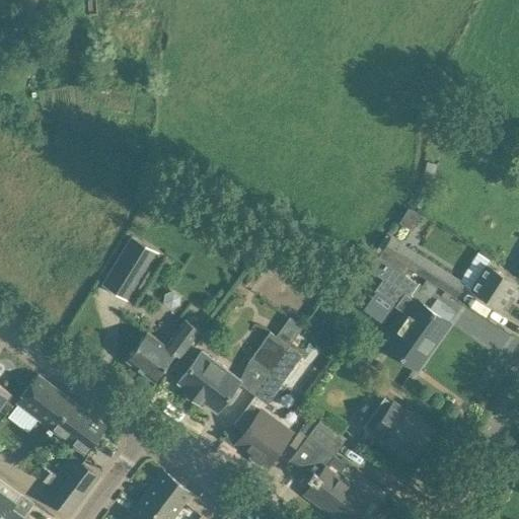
[(464,283),(441,269),(390,236),(378,255),(386,262),(387,262),(405,272),(410,267),(456,295),(464,283)]
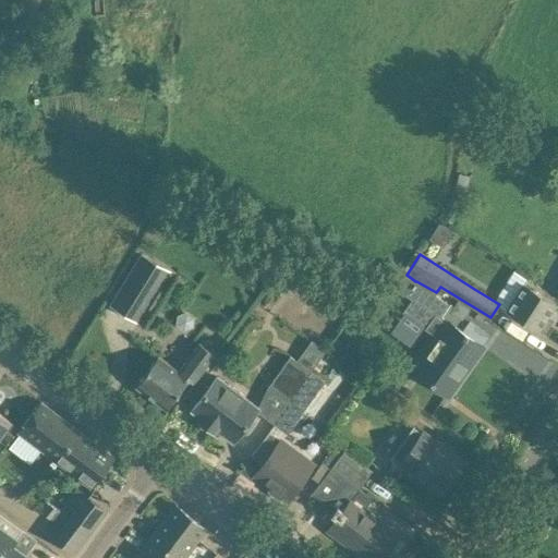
[(142,255),(111,305),(138,322),(169,271),(142,255)]
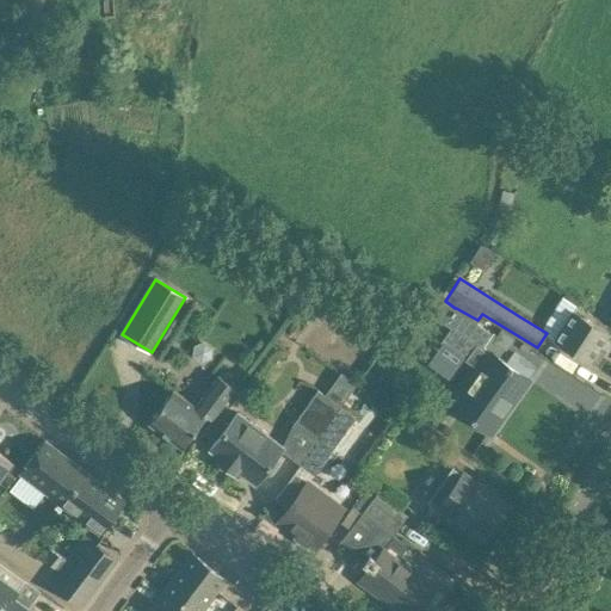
[(476,322),(477,320),(456,308),(455,308),(444,323),(451,328),(443,339),(480,368),(454,406),(491,432),(504,413),(500,411),(524,377),(528,381),(529,378),(499,358),(503,352),(492,345),(497,337),(476,322)]
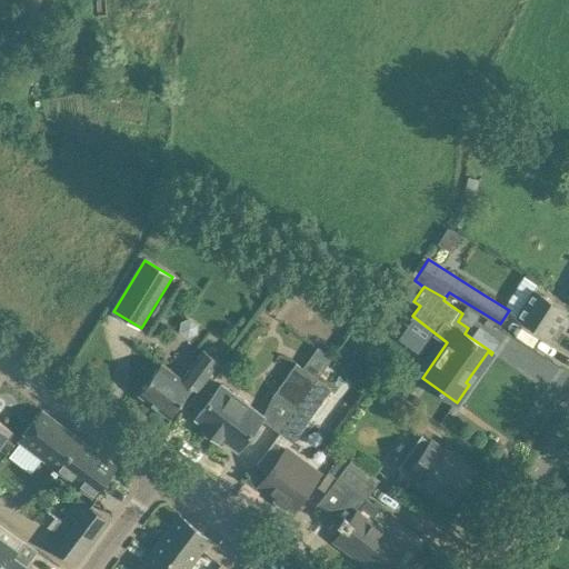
[(518,315),(517,317),(549,337),(553,340),(563,325),(559,321),(566,310),(533,289),(518,315)]
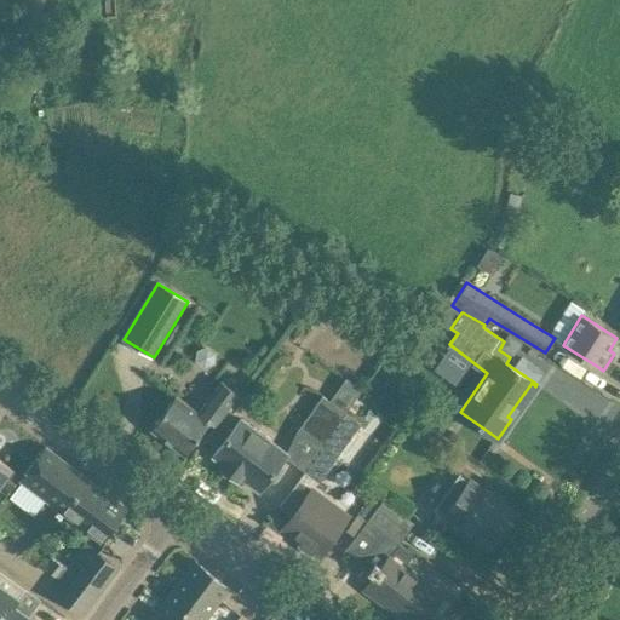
[(510,357),(514,354),(520,342),(509,334),(504,342),(499,350),(510,357)]
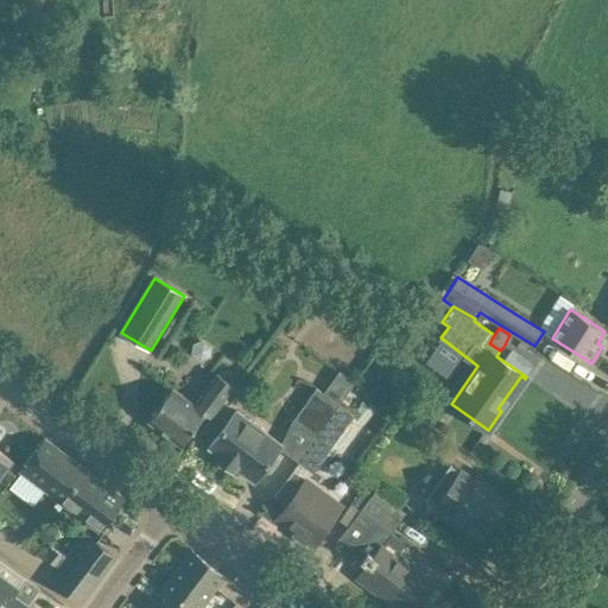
[(211,418),(225,399),(234,386),(217,373),(195,404),(172,387),(147,420),(182,445),(206,413),(211,418)]
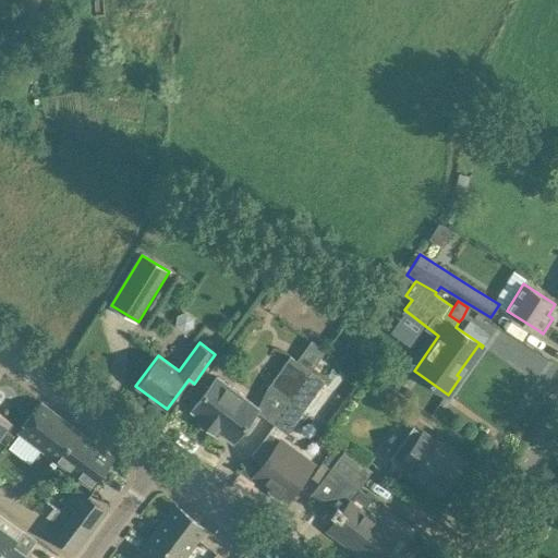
[(289,402),(311,372),(290,356),(267,387),(289,402)]
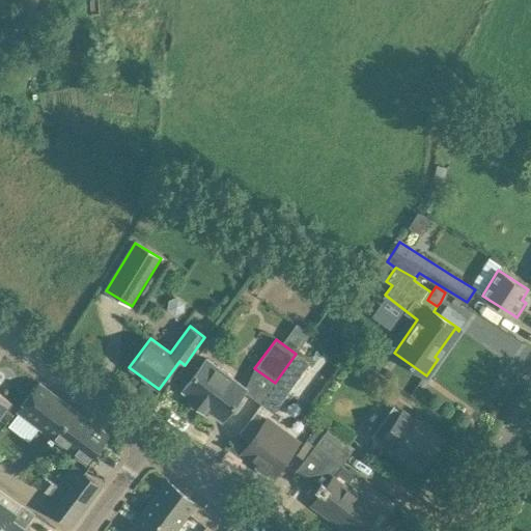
[(275,383),(287,392),(309,363),(296,354),(275,383)]
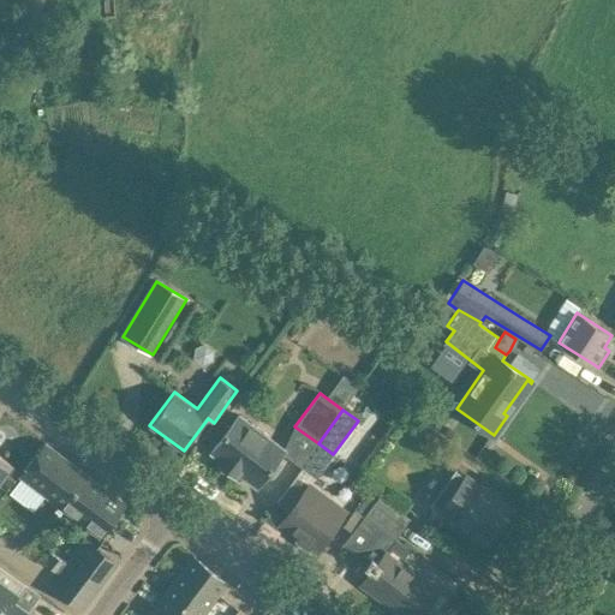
[(257,487),(272,467),(285,451),(239,416),(212,452),(212,453),(215,449),(240,469),(238,472),(257,487)]
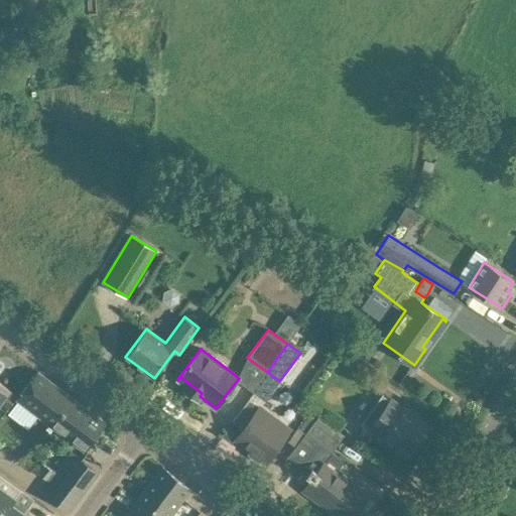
[(50,425),(72,397),(37,371),(16,399),(50,425)]
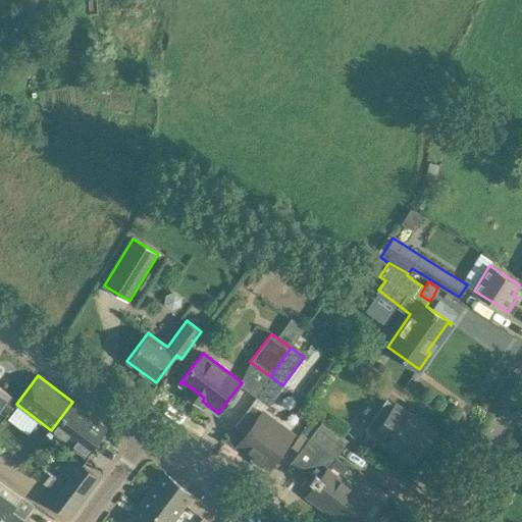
[(0,407),(10,395),(0,386),(0,407)]
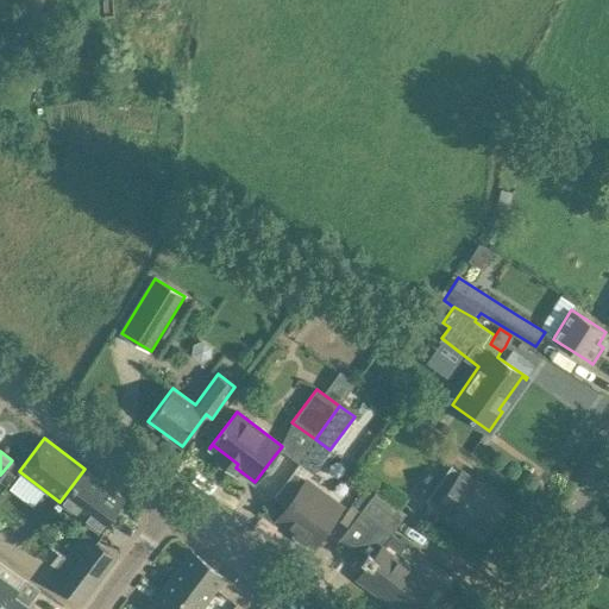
[(483,539),(508,504),(451,464),(427,498),(450,515),(446,520),(459,528),(463,525),(483,539)]
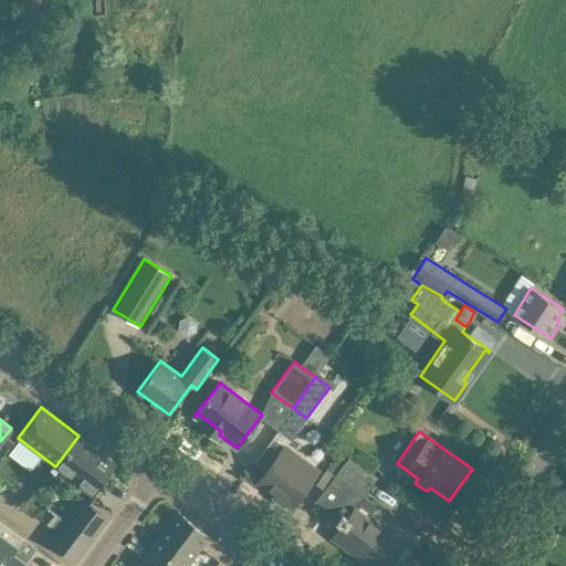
[(93,495),(116,464),(79,436),(55,467),(93,495)]
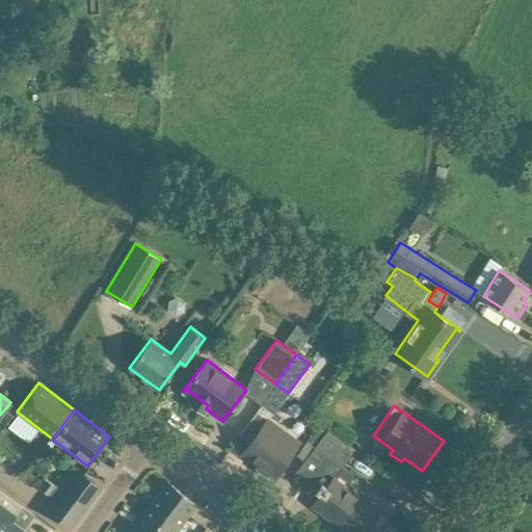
[(273,476),(298,442),(257,411),(239,434),(250,443),(243,453),(257,463),(256,469),(265,476),(270,473),(273,476)]
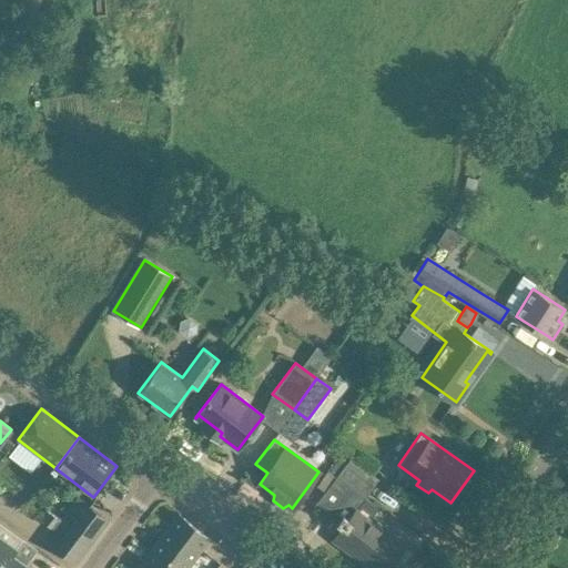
[(351,458),(336,477),(365,498),(378,479),(351,458)]
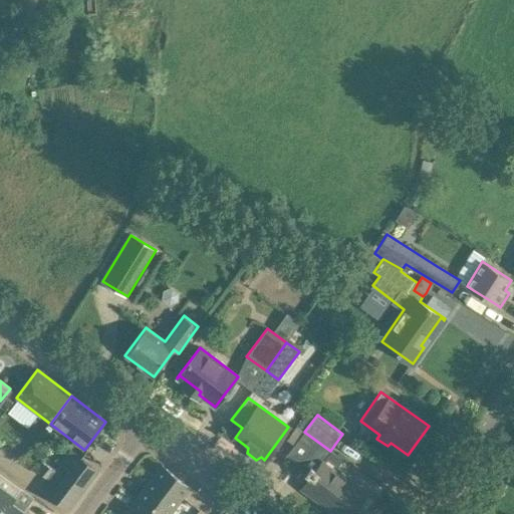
[(338,457),(330,451),(304,432),(296,427),(286,440),(294,446),(285,458),(310,477),(302,488),(303,488),(306,485),(333,506),(330,509),(337,513),(349,513),(351,512),(352,513),(354,512),(356,513),(362,513),(373,500),(330,468),(338,457)]
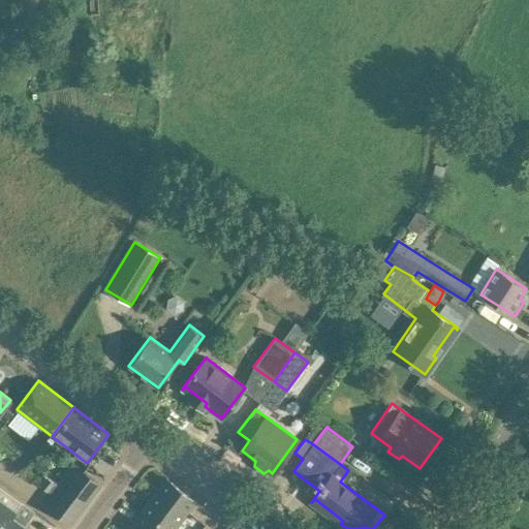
[(72,462),(55,484),(61,489),(62,487),(86,504),(101,485),(78,466),(72,462)]
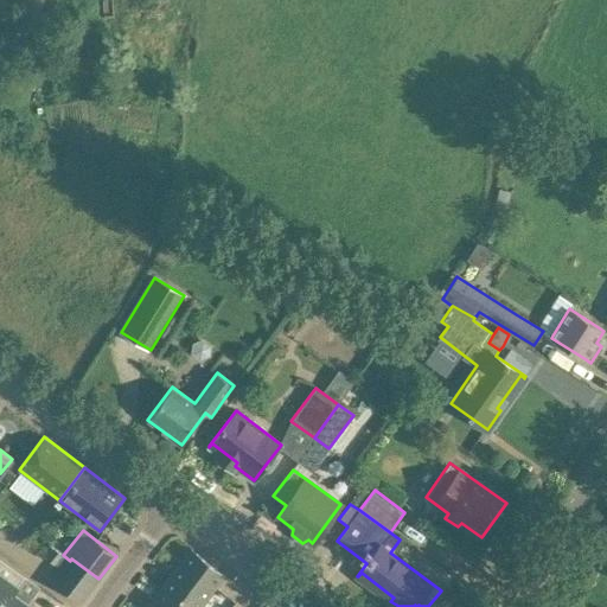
[(198,606),(224,574),(191,549),(147,606),(198,606)]
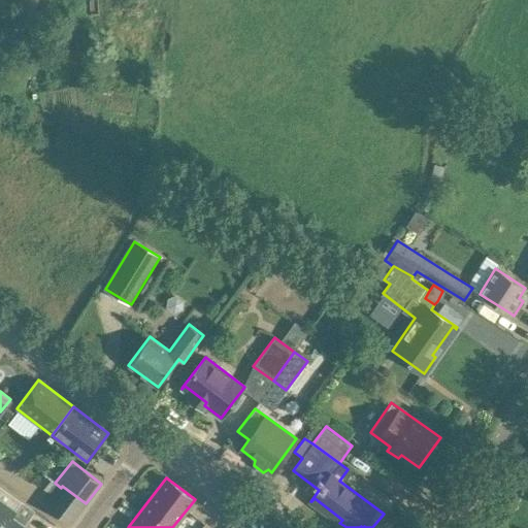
[(13,512),(22,501),(0,485),(0,527),(22,527),(24,525),(8,514),(11,510),(13,512)]
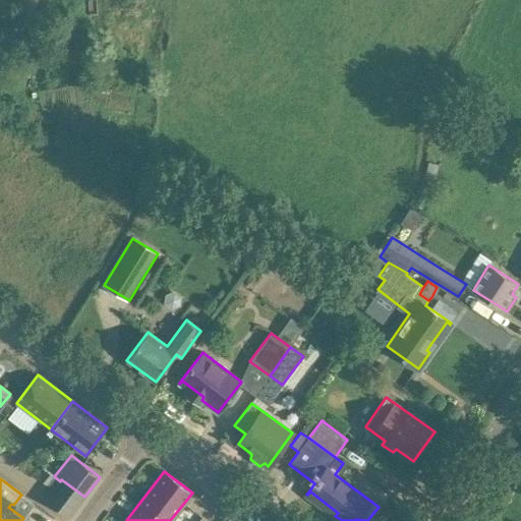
[(60,481),(47,499),(69,516),(84,497),(61,479),(60,481)]
